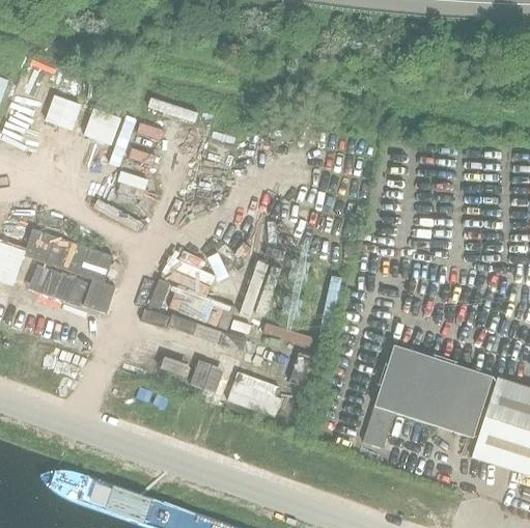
[(53,80),(27,70),(14,106),(39,116),(53,80)]
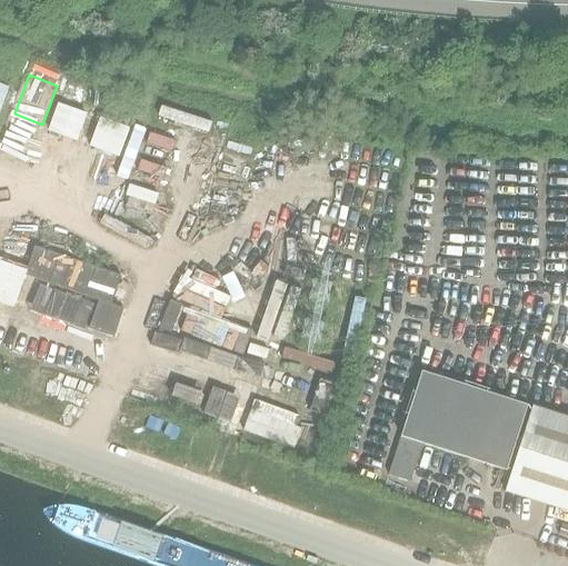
[(0,81),(0,111),(10,86),(0,81)]
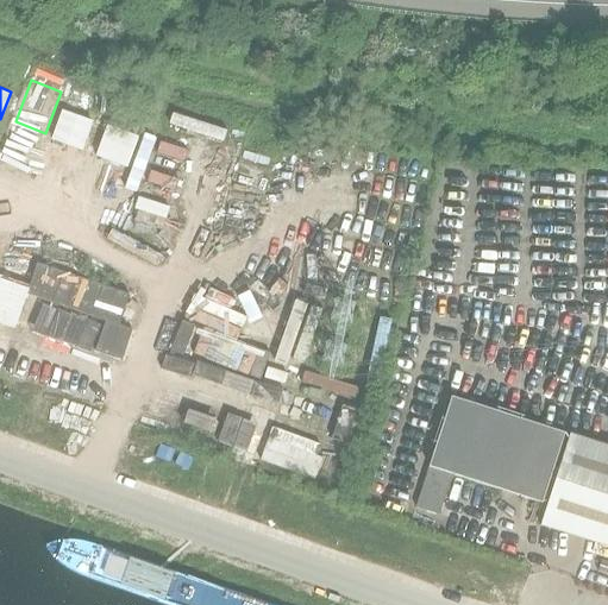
[(93,120),(62,108),(51,137),(82,149),(93,120)]
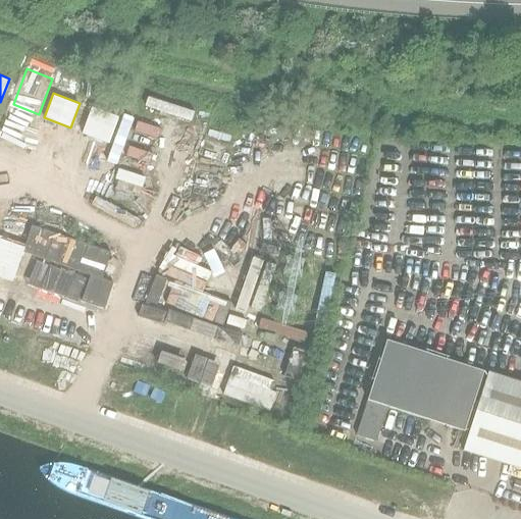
[(109,142),(118,116),(92,106),(82,133),(109,142)]
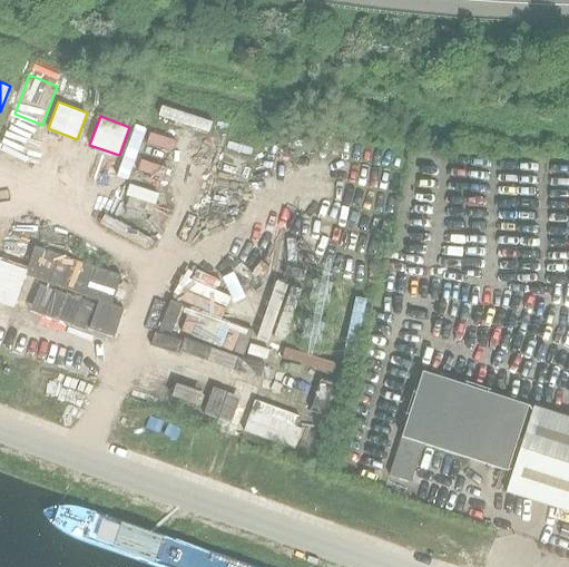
[(23,279),(16,302),(89,326),(108,271),(35,246),(23,279)]
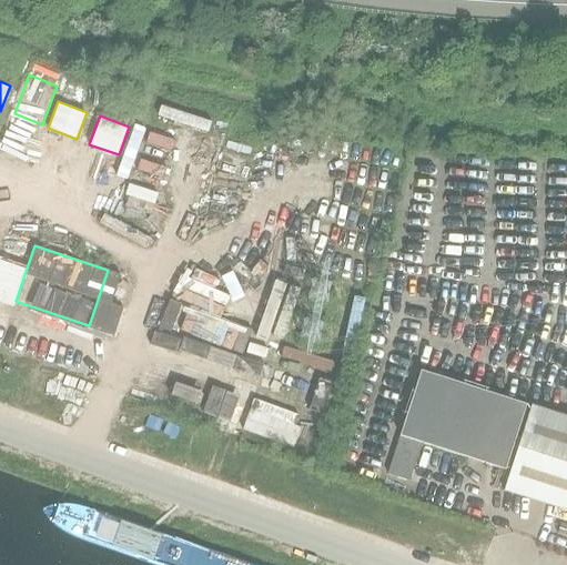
[(16,301),(23,278),(0,270),(0,258),(0,256),(0,255),(0,300),(14,305),(16,301)]
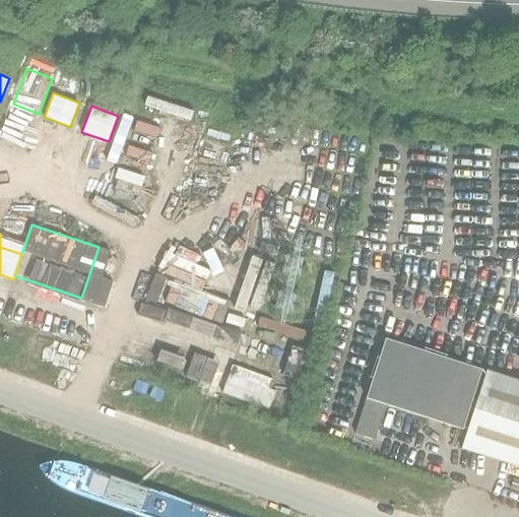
[(174,370),(182,347),(146,334),(138,357),(174,370)]
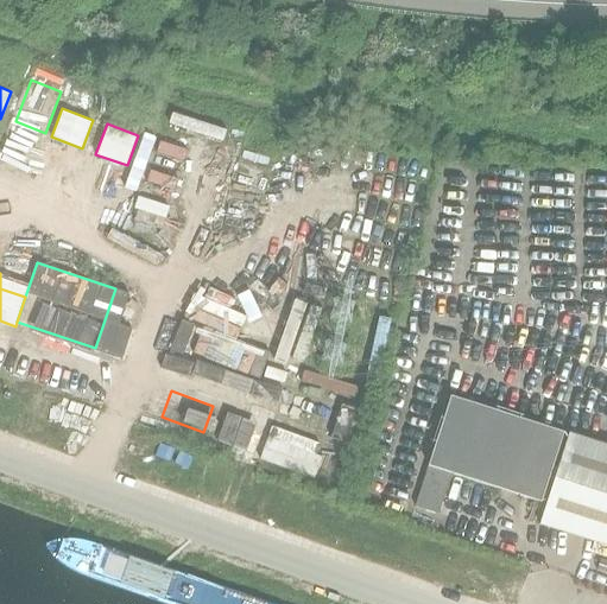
[(440,513),(453,472),(542,501),(564,431),(451,394),(416,504),(440,513)]
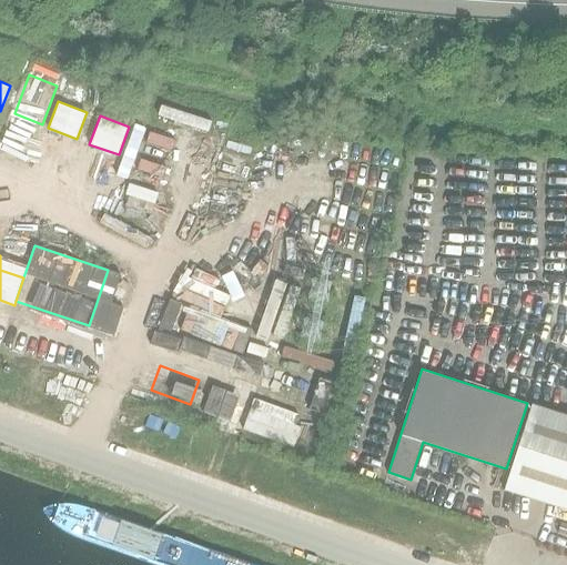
[(336,407),(346,380),(327,373),(317,401),(336,407)]
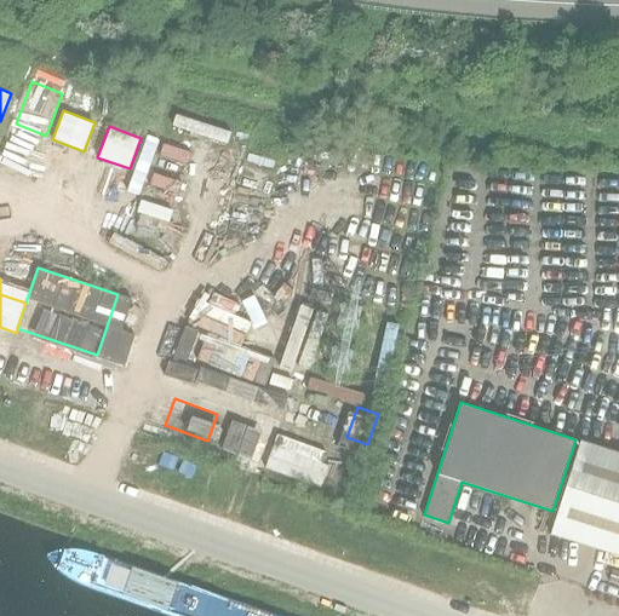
[(618,452),(580,439),(550,534),(618,556),(618,452)]
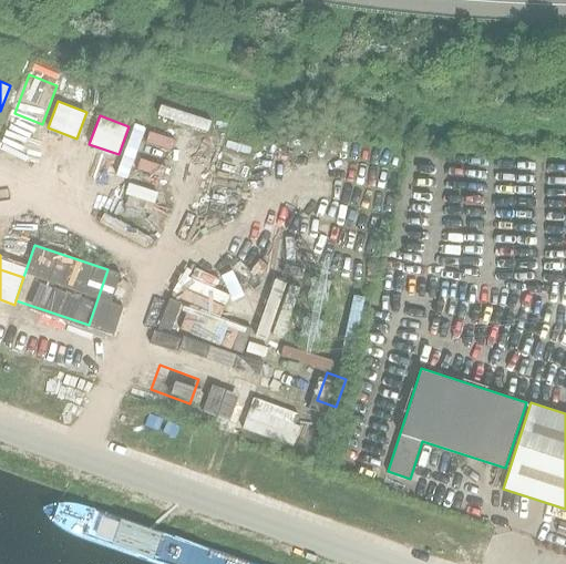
[(259,563),(33,480),(21,513),(156,563),(259,563)]
